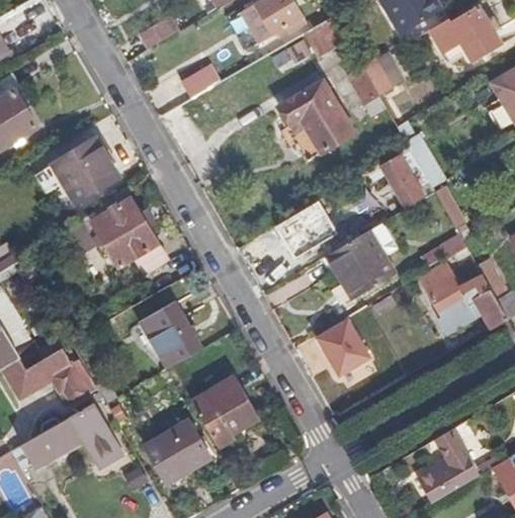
[(210,0),(217,9),(230,0),(210,0)]
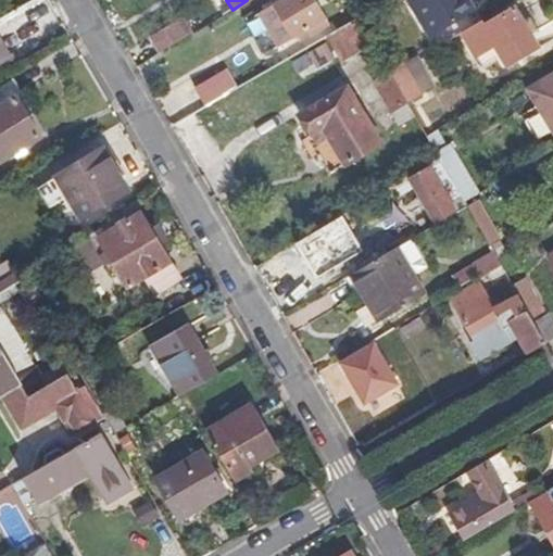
[(315,0),(280,0),(274,4),(293,37),(306,30),(309,37),(329,25),(315,0)]
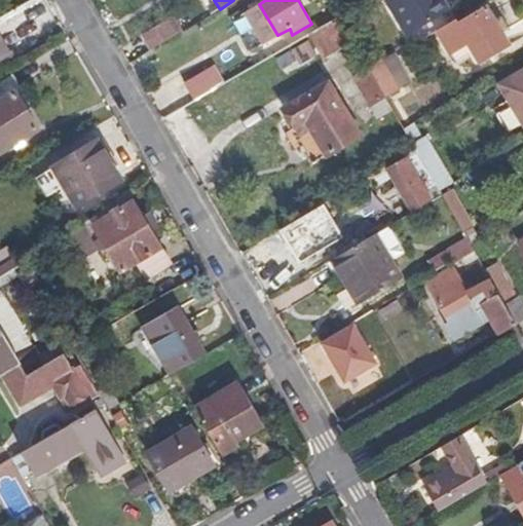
[(385,0),(405,33),(445,9),(439,0),(385,0)]
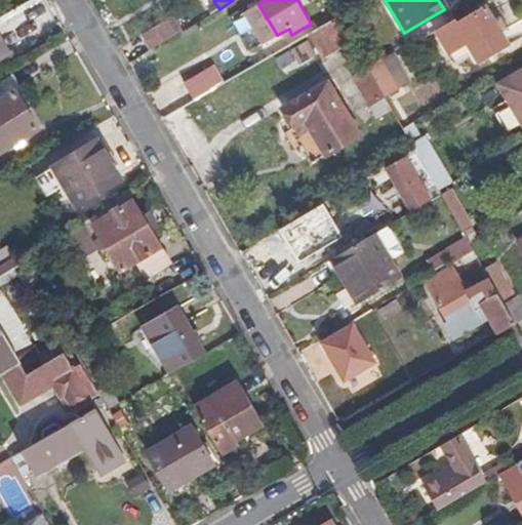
[(335,17),(330,5),(318,12),(324,24),(335,17)]
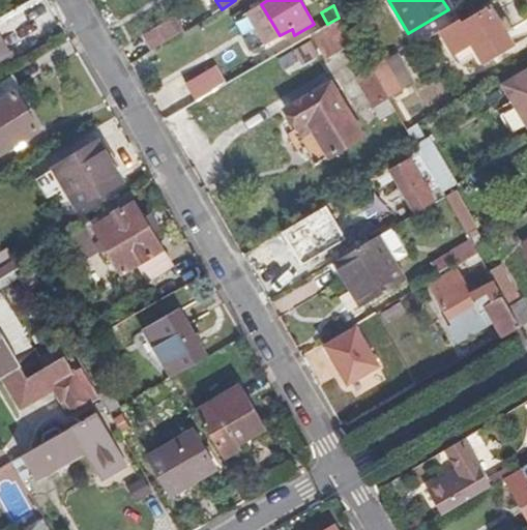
[(460,25),(457,20),(439,31),(451,53),(471,42),(484,63),(515,45),(491,6),(460,25)]
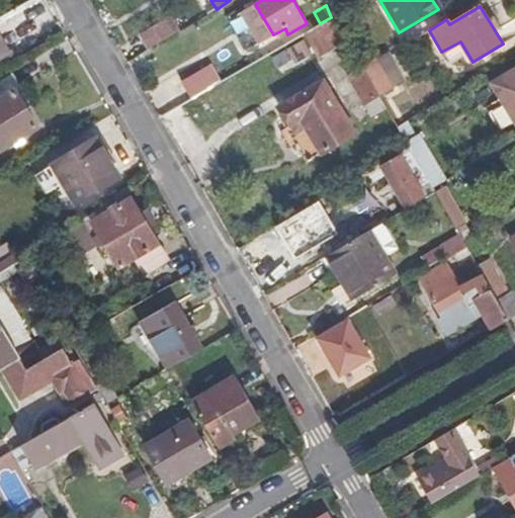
[(148,50),(176,32),(167,17),(138,33),(148,50)]
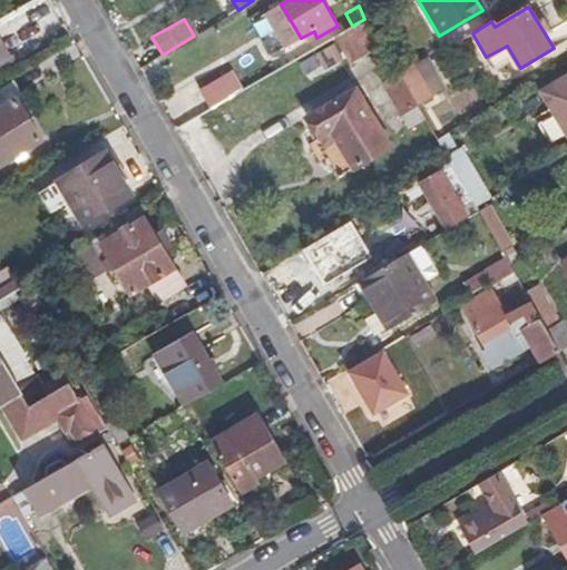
[(364,19),(352,26),(328,40),(342,66),(380,45),(364,19)]
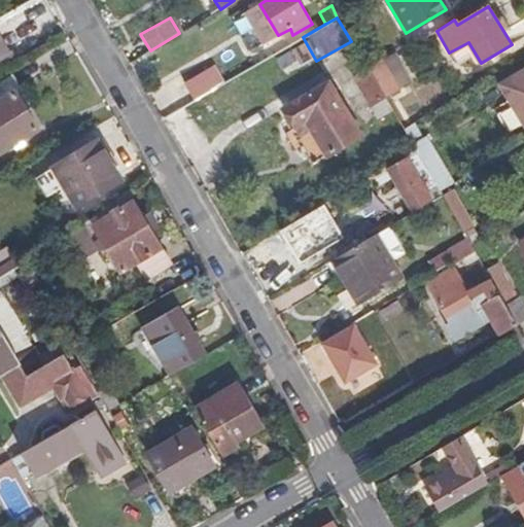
[(384,97),(411,81),(395,55),(384,61),(383,60),(368,69),(384,97)]
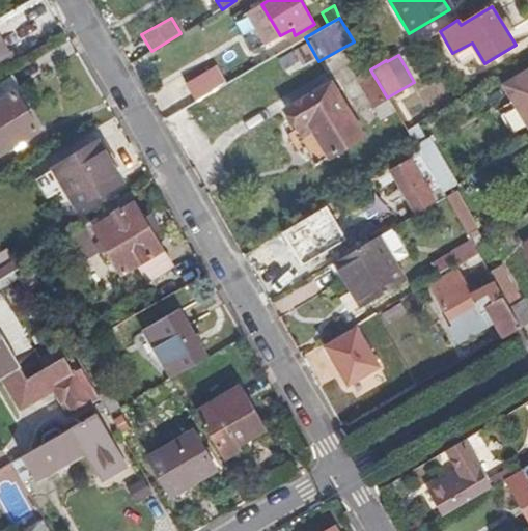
[(396,114),(387,98),(370,70),(357,77),(383,122),(396,114)]
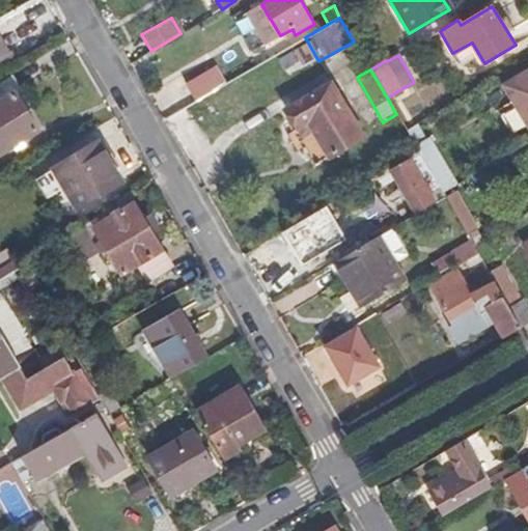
[(527,128),(527,127),(527,71),(503,85),(527,128)]
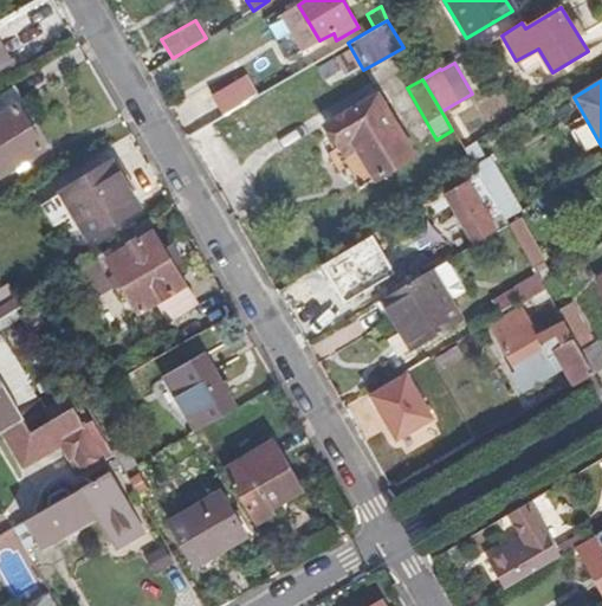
[(222,116),(254,98),(244,82),(213,100),(222,116)]
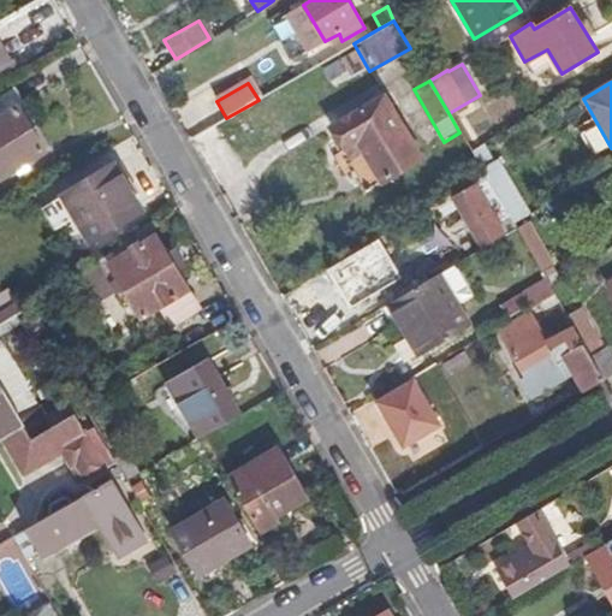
[(0,177),(43,152),(18,110),(25,105),(15,88),(0,96),(0,177)]
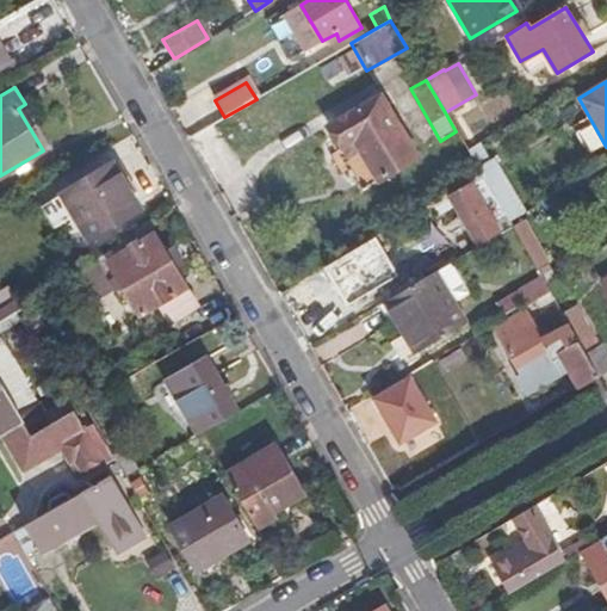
[(379,93),(326,123),(339,146),(336,148),(359,187),(415,156),(379,93)]
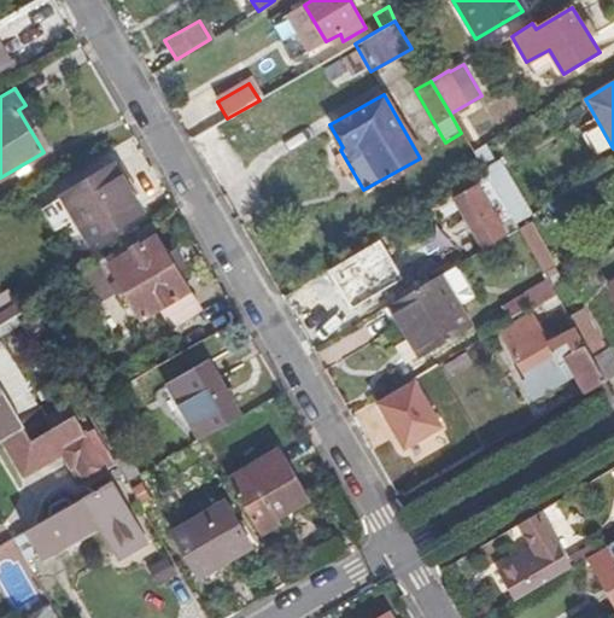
[(485,145),(473,152),(485,175),(515,227),(527,220),(528,219),(485,145)]
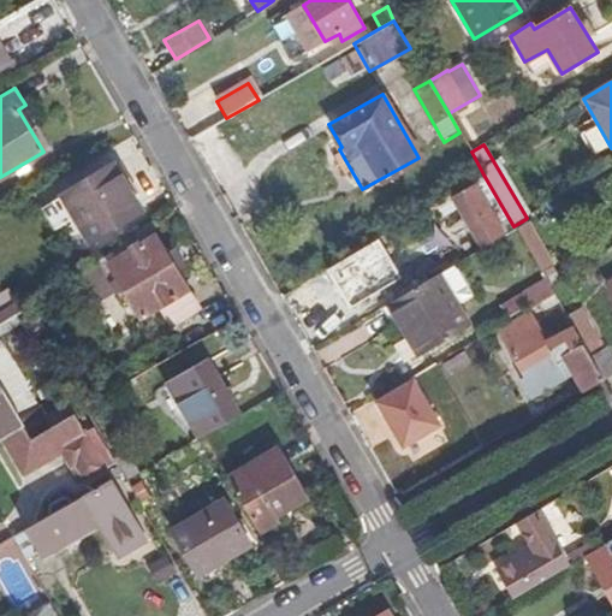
[(140,212),(112,165),(61,195),(88,242),(140,212)]
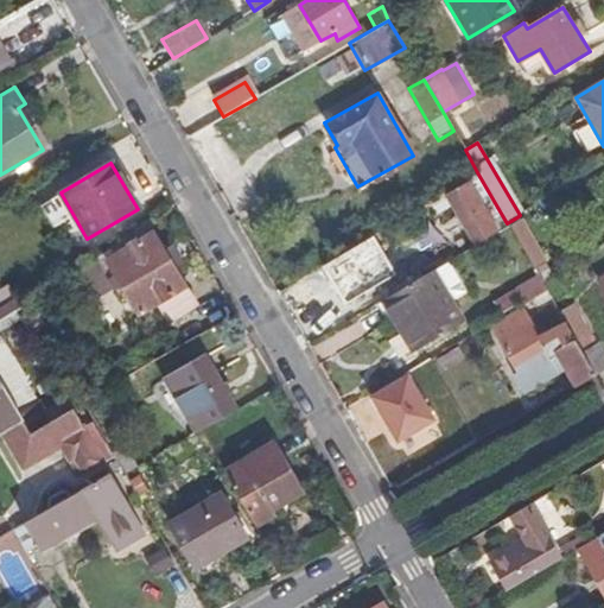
[(476,242),(495,230),(468,183),(447,195),(476,242)]
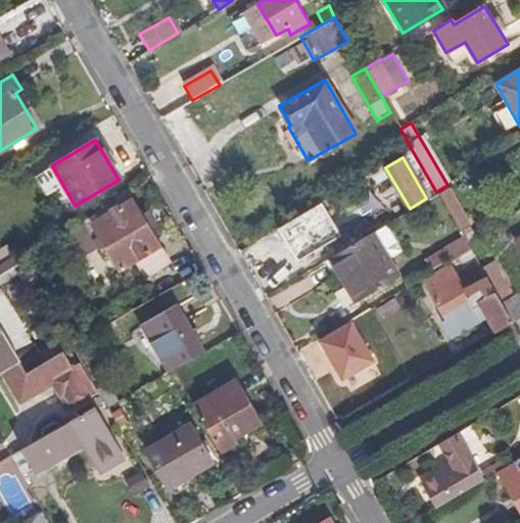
[(464,218),(446,186),(436,192),(455,223),(464,218)]
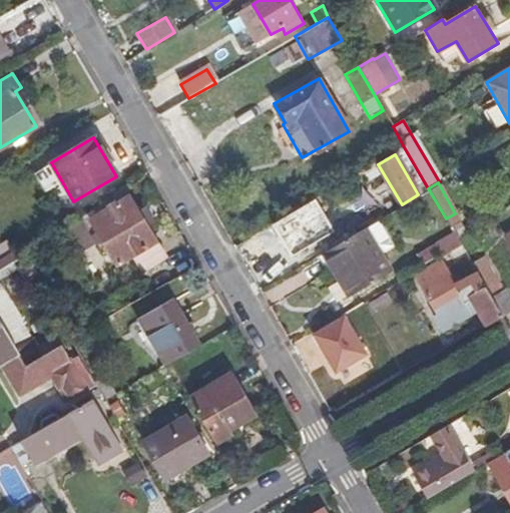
[(97,230),(91,233),(97,242),(102,238),(117,265),(136,253),(144,269),(164,257),(140,213),(145,210),(140,202),(135,205),(127,191),(88,214),(97,230)]
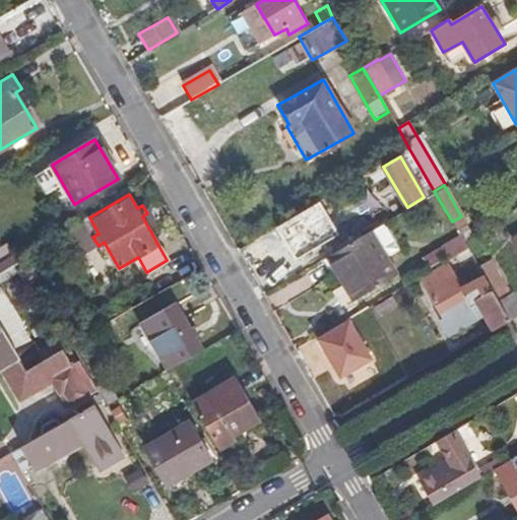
[(84,242),(92,237),(99,234),(89,217),(75,225),(84,242)]
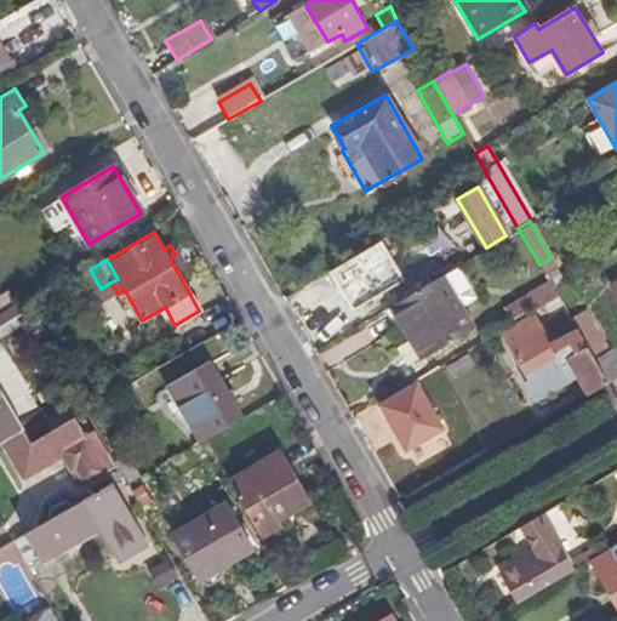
[(456,266),(390,306),(422,359),(472,330),(458,307),(475,297),(456,266)]
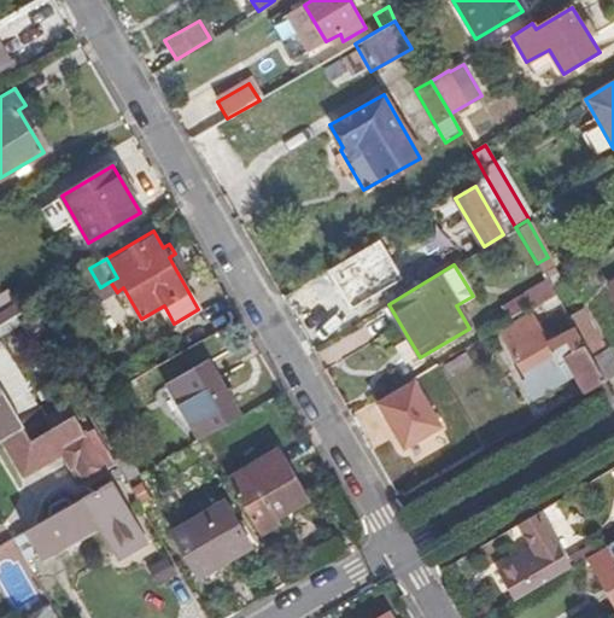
[(358,316),(375,307),(368,295),(351,303),(358,316)]
